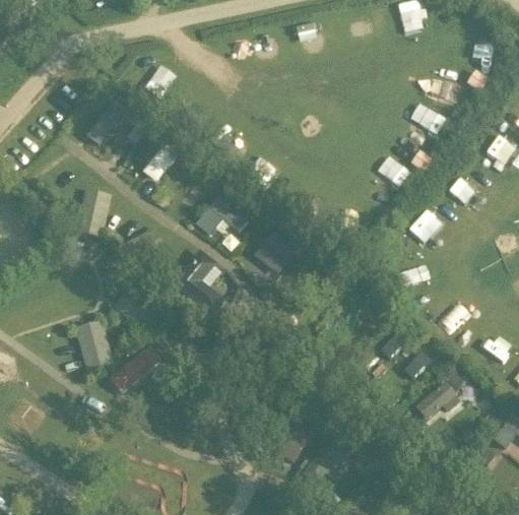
[(428,17),(426,0),(405,0),(407,19),(428,17)]
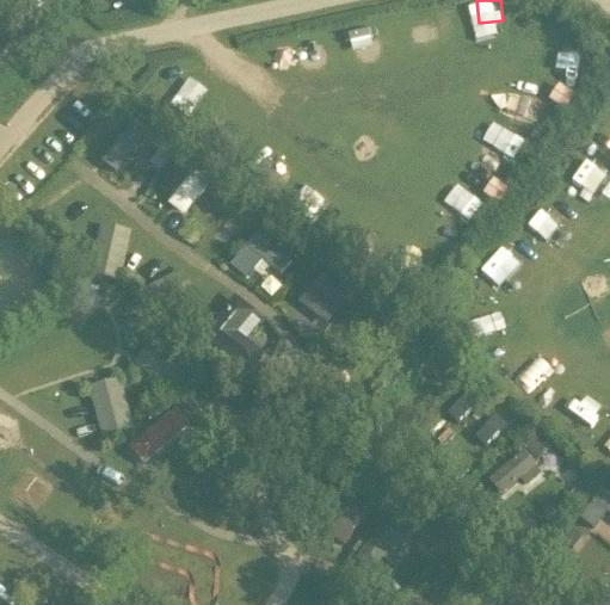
[(114,168),(142,134),(127,122),(99,156),(114,168)]
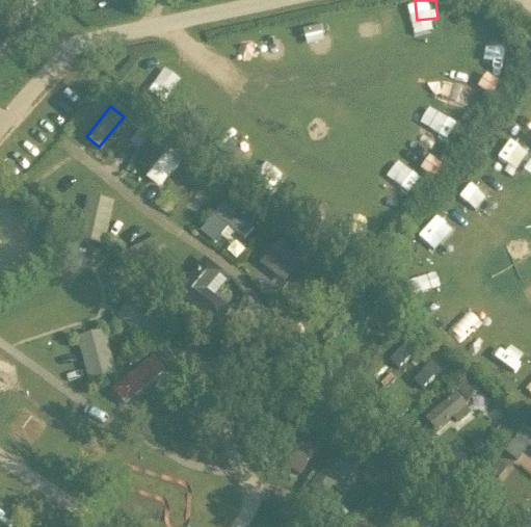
[(521,167),(530,153),(530,148),(513,135),(501,152),(521,167)]
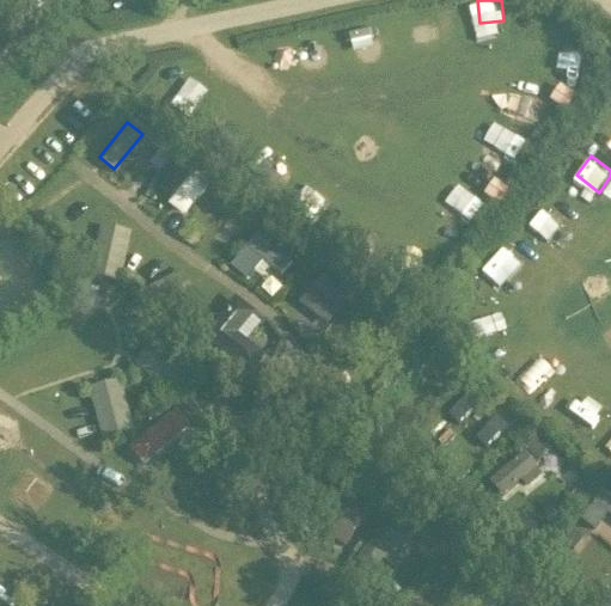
[(483,190),(500,201),(509,185),(493,175),(483,190)]
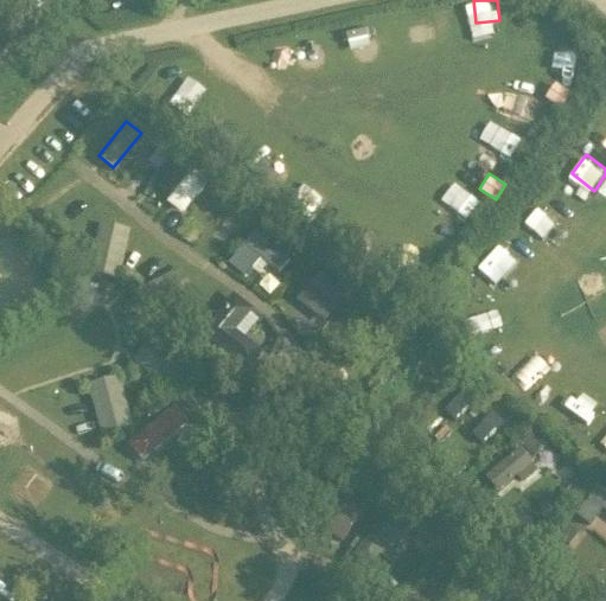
[(165,196),(180,210),(201,190),(186,176),(165,196)]
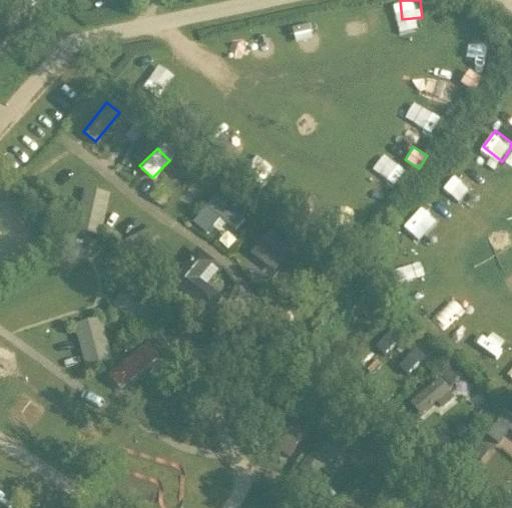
[(385,154),(375,166),(390,178),(400,166),(385,154)]
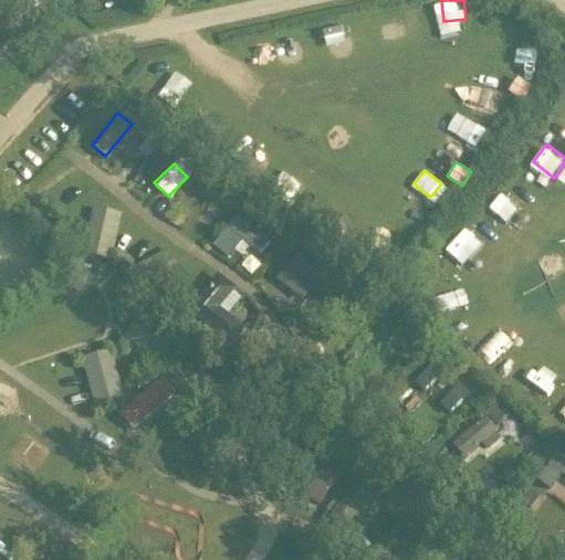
[(523,214),(537,197),(515,180),(502,198),(523,214)]
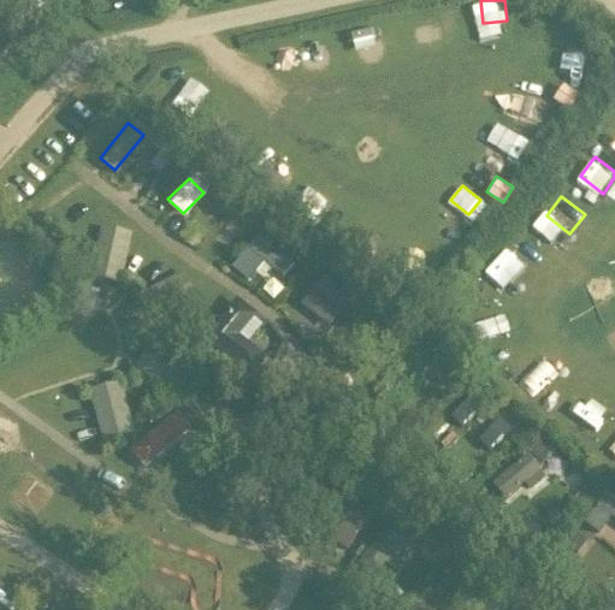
[(92,274),(123,279),(130,226),(99,223),(92,274)]
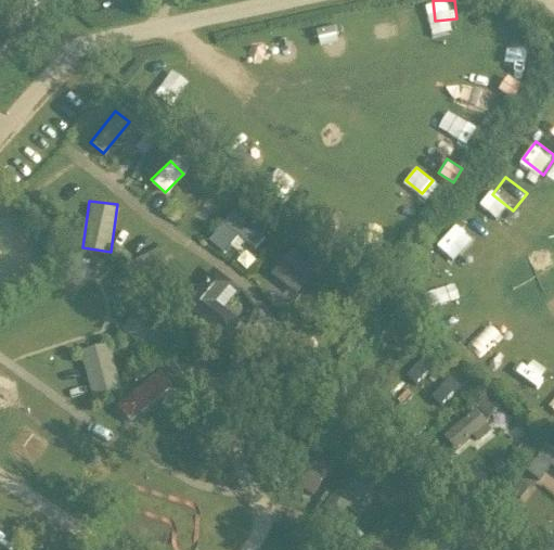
[(208,239),(224,251),(236,233),(254,246),(266,230),(233,206),(208,239)]
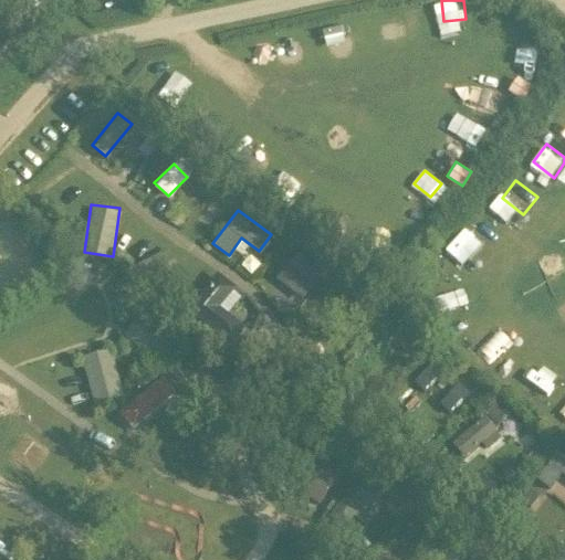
[(484,260),(500,242),(479,224),(464,242),(484,260)]
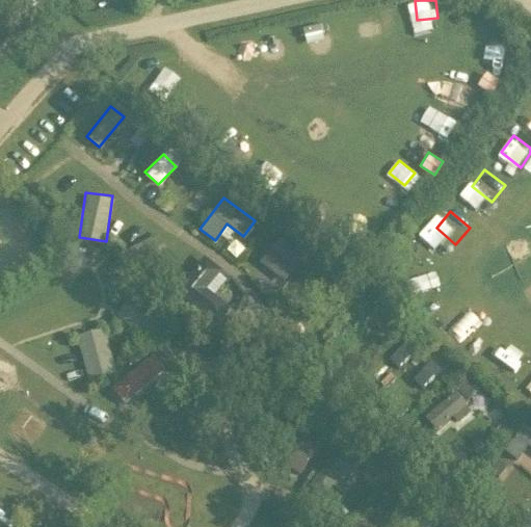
[(158,230),(118,252),(134,279),(174,257),(158,230)]
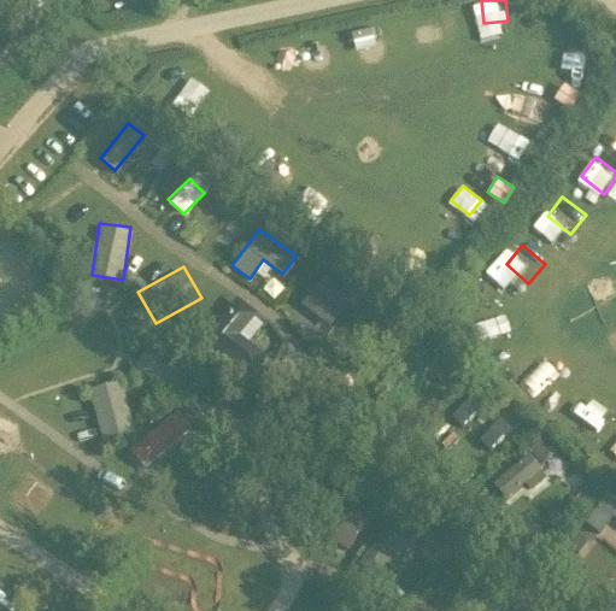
[(280,338),(232,298),(201,335),(250,374),(280,338)]
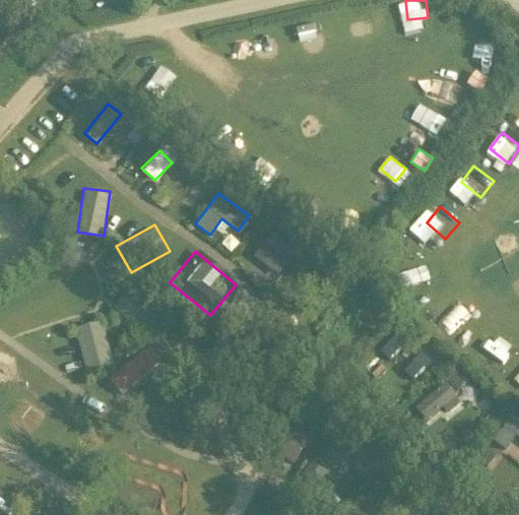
[(426,261),(401,265),(403,283),(428,280),(426,261)]
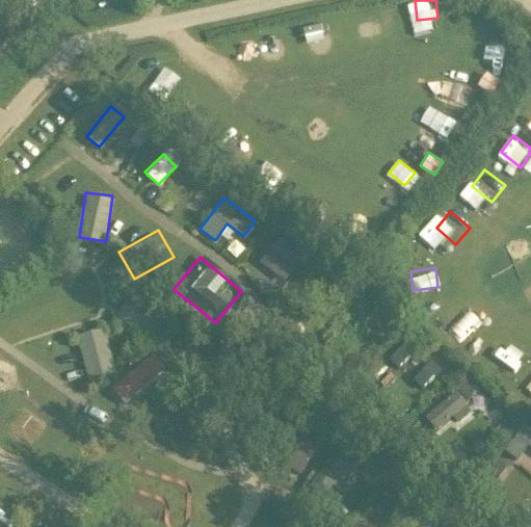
[(448,327),(465,340),(479,320),(462,308),(448,327)]
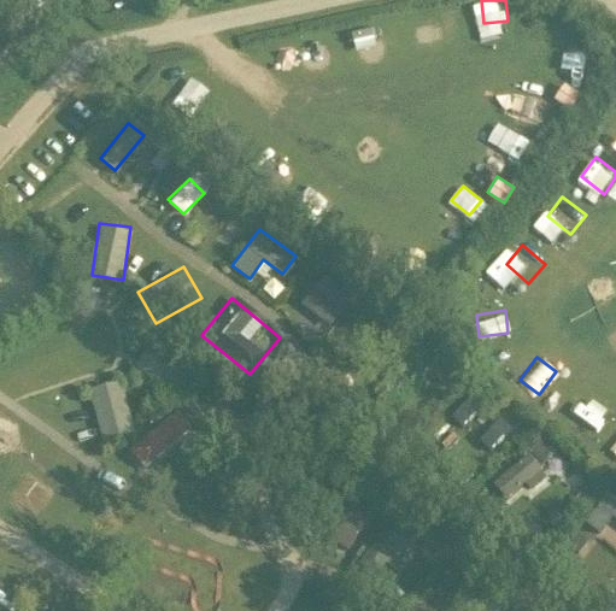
[(88,387),(103,440),(134,432),(121,379),(88,387)]
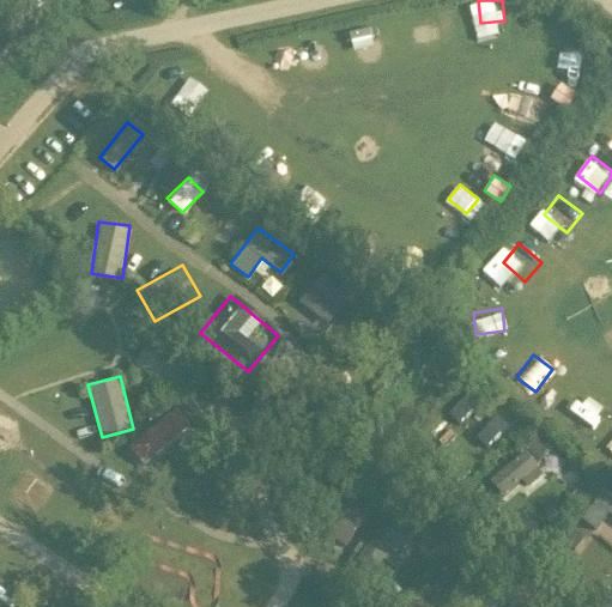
[(571,387),(555,410),(575,424),(592,401),(571,387)]
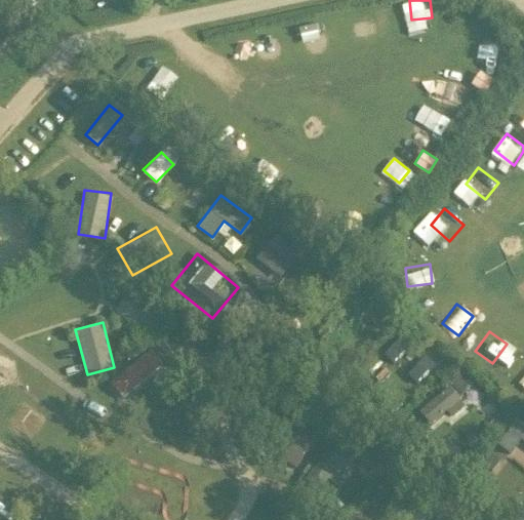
[(121,397),(163,363),(150,348),(109,382),(121,397)]
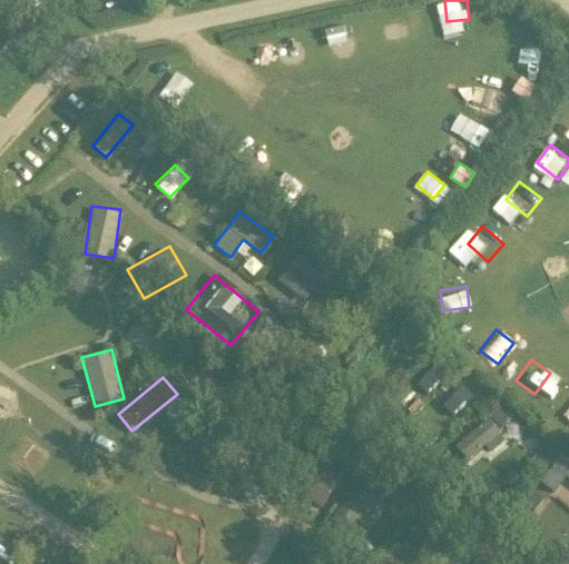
[(568,398),(558,415),(568,423),(568,398)]
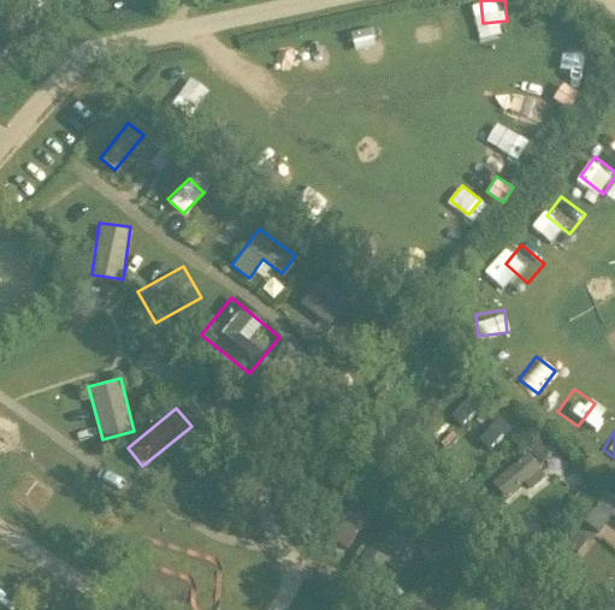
[(530,450),(478,490),(494,510),(545,471),(530,450)]
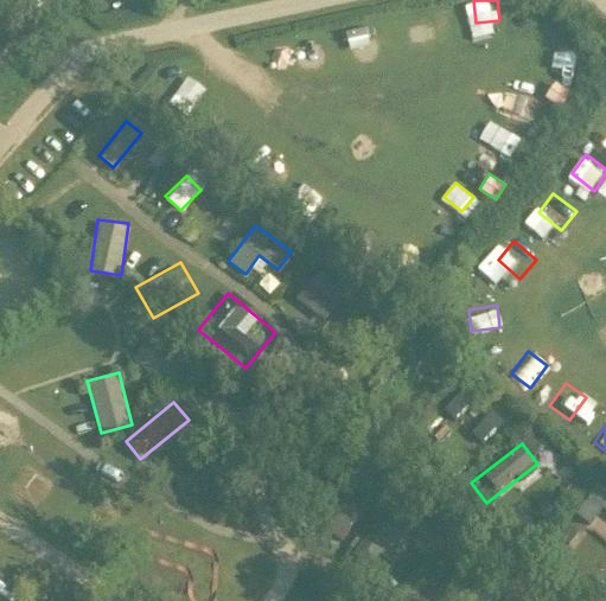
[(605,484),(601,480),(575,511),(605,537),(605,484)]
